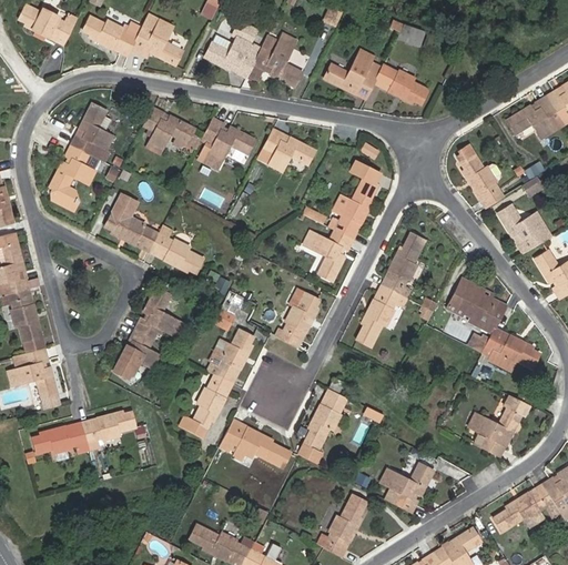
[(201,10),(211,14),(217,2),(213,0),(206,0),(201,10)]
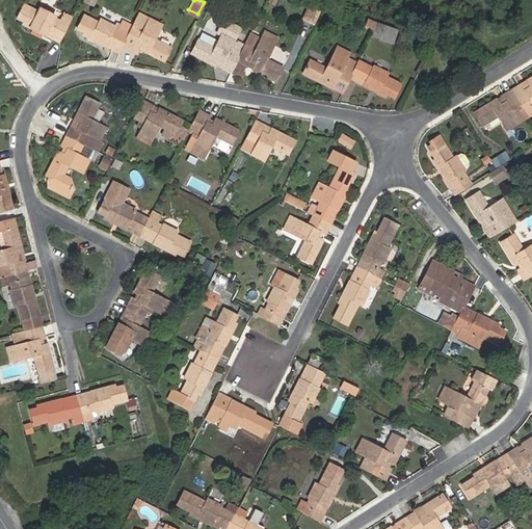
[(303,16),(317,21),(323,4),(313,0),(311,0),(303,16)]
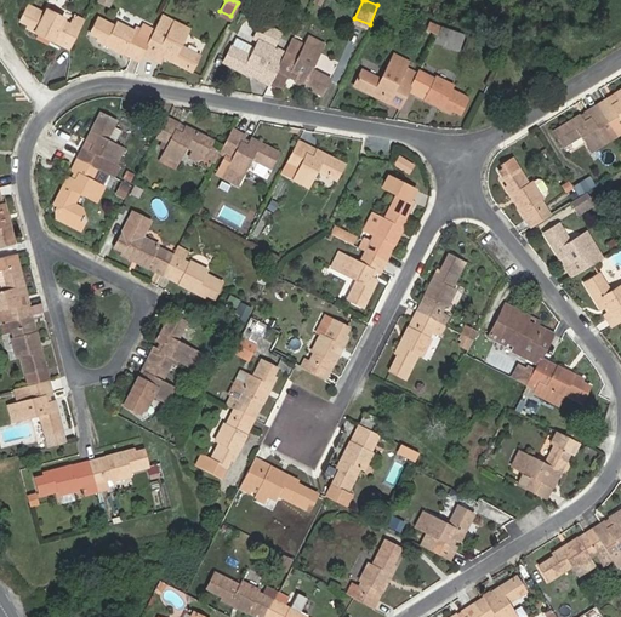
[(67,47),(83,17),(74,13),(69,22),(61,18),(63,16),(46,7),(44,12),(27,4),(20,20),(28,23),(26,27),(67,47)]
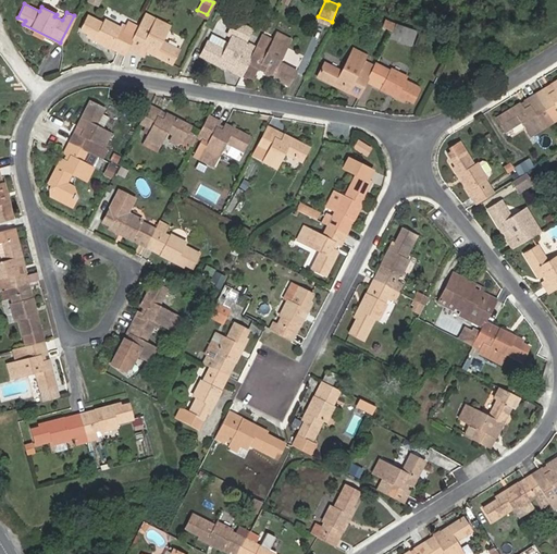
[(145,11),(134,35),(130,41),(141,47),(145,40),(150,44),(147,50),(171,62),(178,48),(161,39),(169,24),(145,11)]
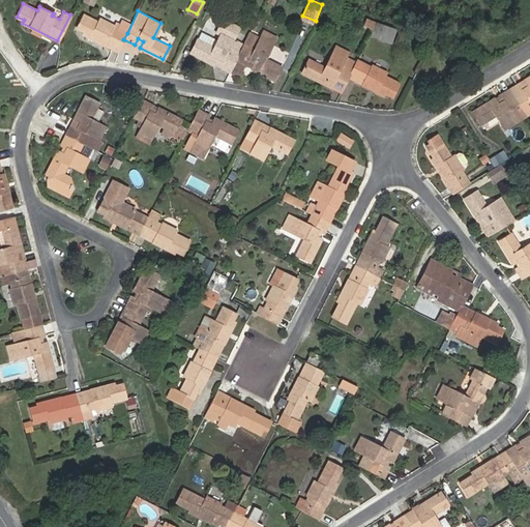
[(82,32),(118,51),(123,39),(127,33),(113,26),(114,24),(99,17),(97,21),(82,13),(77,26),(83,30),(82,32)]
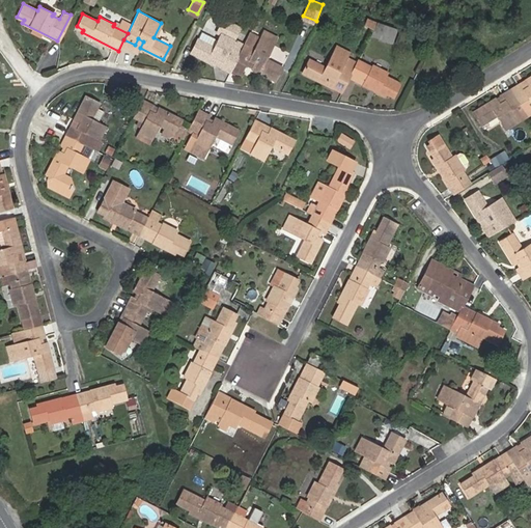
[(234,60),(244,42),(236,37),(235,39),(233,38),(240,25),(223,17),(217,26),(220,28),(219,31),(220,32),(217,38),(200,31),(190,51),(229,71),(230,70),(234,60)]
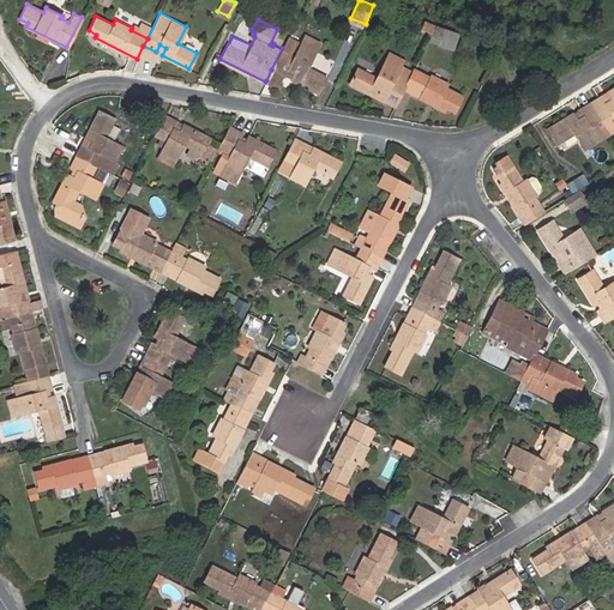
[(462,35),(434,25),(427,41),(455,50),(462,35)]
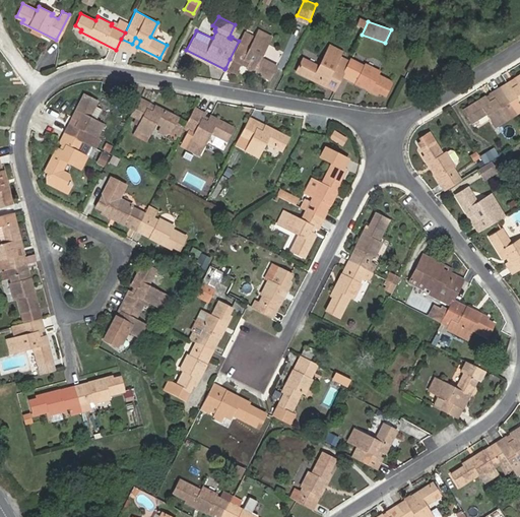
[(250,47),(239,41),(230,59),(241,63),(241,64),(247,66),(270,77),(276,65),(259,57),(270,36),(258,29),(250,47)]
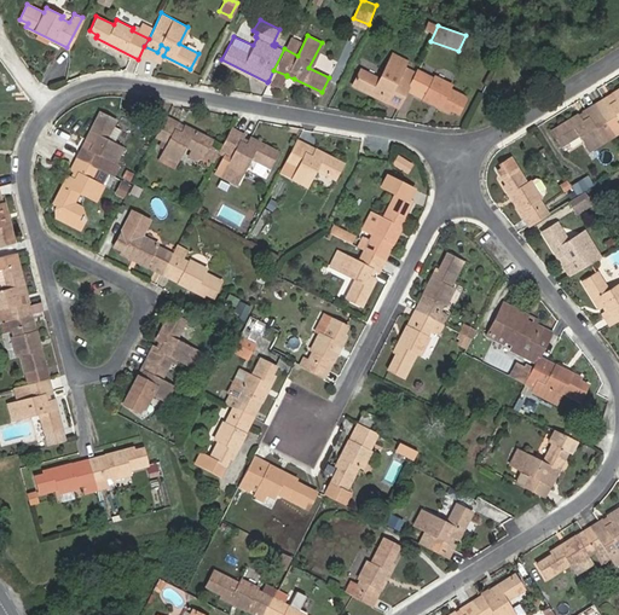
[(161,45),(157,52),(163,56),(167,48),(161,45)]
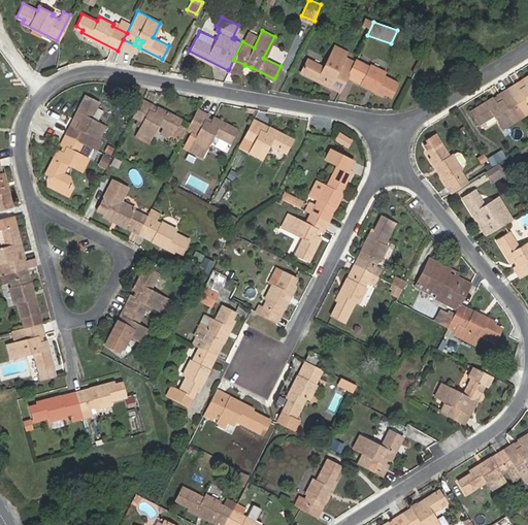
[(339,90),(347,75),(348,73),(354,61),(343,56),(347,50),(333,43),(323,65),(306,57),(300,70),(339,90)]
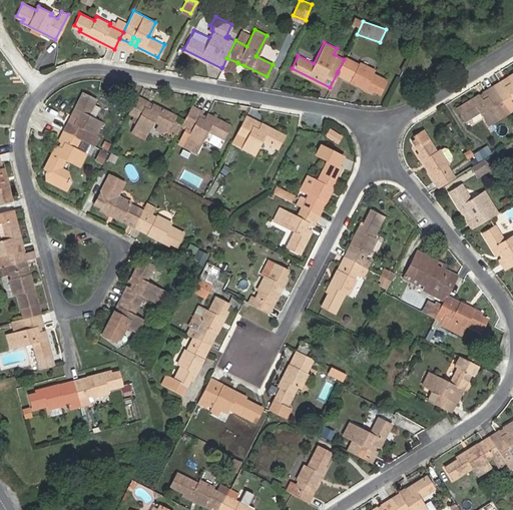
[(358,63),(345,57),(344,59),(338,71),(337,73),(372,90),(373,88),(380,92),(386,79),(372,72),(374,68),(360,61),(358,63)]
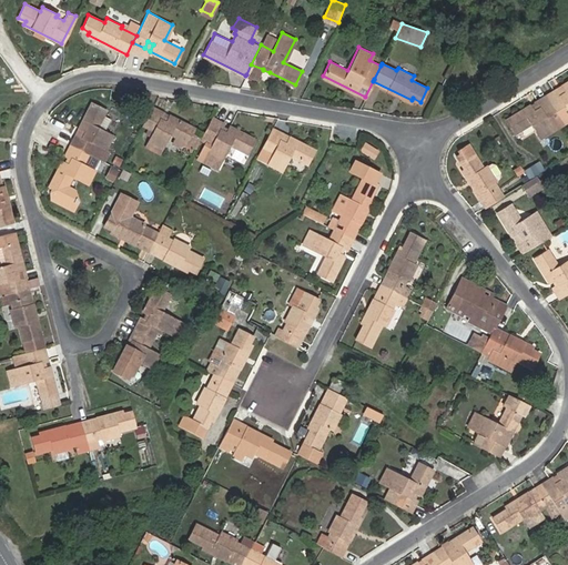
[(246,74),(256,81),(263,69),(251,64),(246,74)]
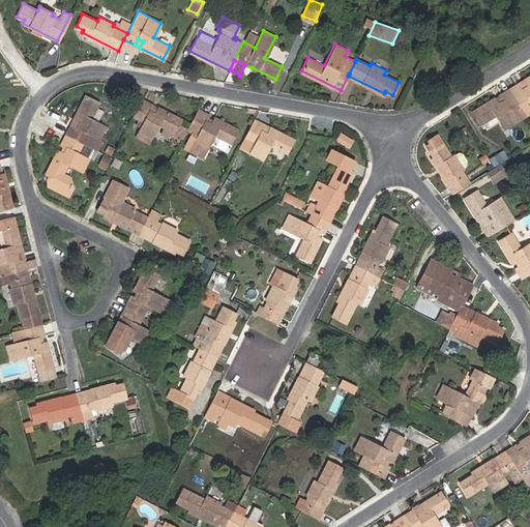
[(520,105),(526,114),(529,111),(529,75),(525,78),(529,85),(523,88),(519,82),(509,87),(520,105)]
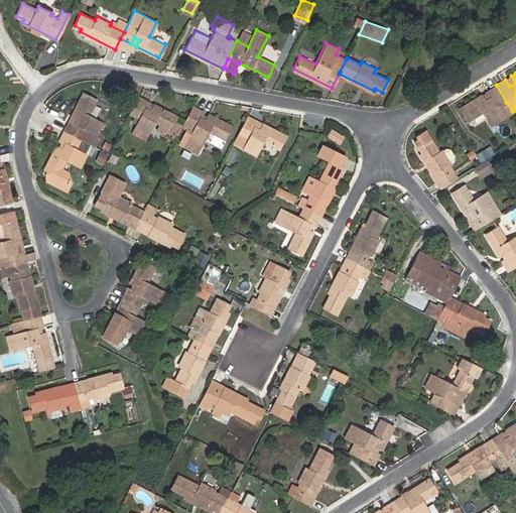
[(511,76),(505,80),(509,86),(515,83),(511,76)]
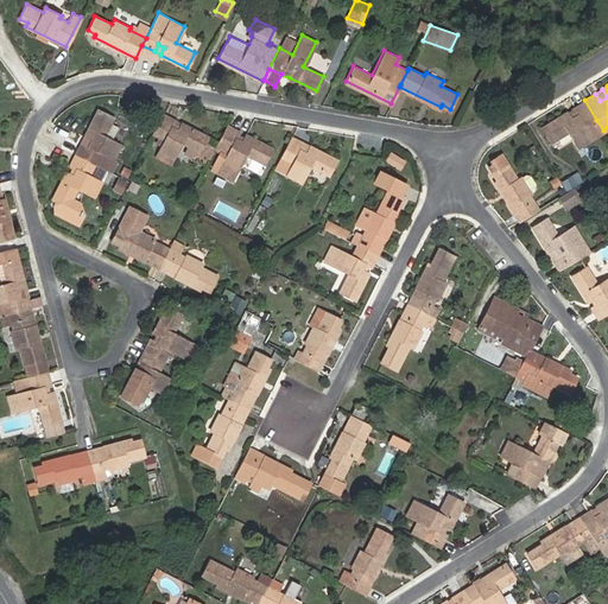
[(578,146),(603,131),(596,120),(584,100),(572,108),(577,116),(571,120),(567,112),(540,127),(550,141),(568,131),(578,146)]
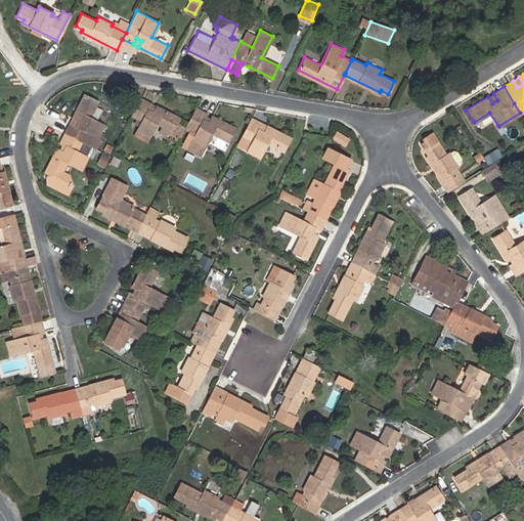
[(493,93),(488,96),(492,103),(497,100),(493,93)]
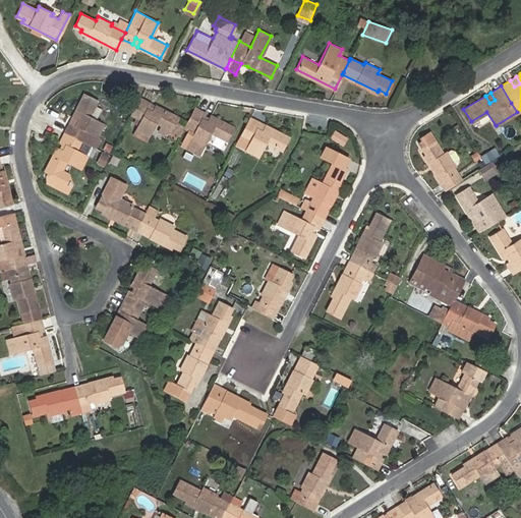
[(69,122),(64,131),(80,140),(87,144),(91,145),(96,135),(103,123),(89,116),(97,100),(83,94),(72,116),(78,119),(75,125),(69,122)]
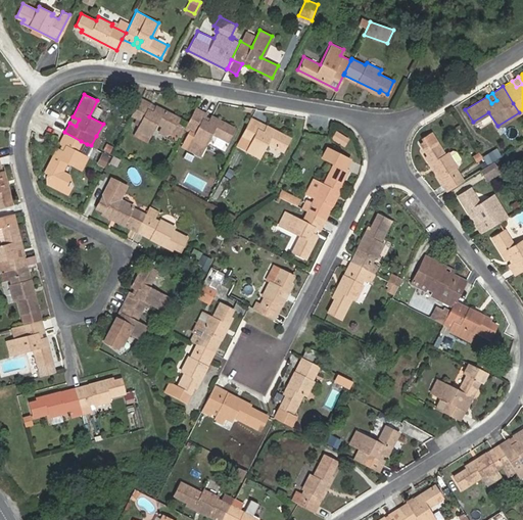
[(140,97),(134,107),(131,114),(141,121),(136,130),(148,136),(155,122),(172,131),(178,116),(155,105),(152,112),(146,109),(150,102),(140,97)]
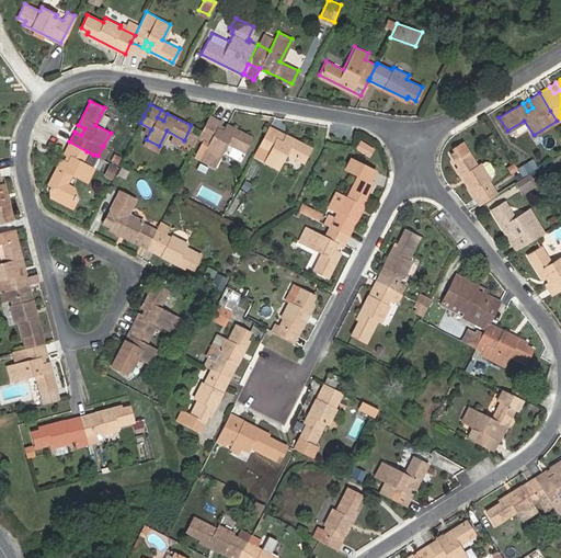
[(167,113),(161,110),(157,117),(163,121),(167,113)]
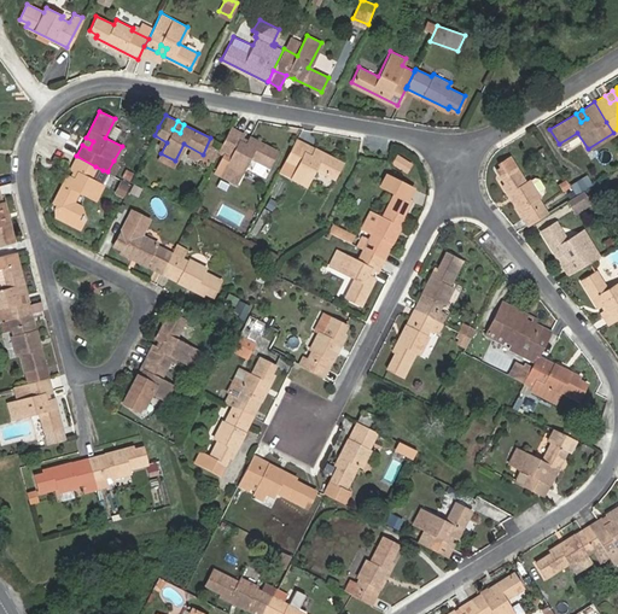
[(231,127),(222,144),(221,146),(233,153),(221,175),(237,182),(250,156),(269,165),(277,150),(250,136),(245,144),(239,140),(243,133),(231,127)]
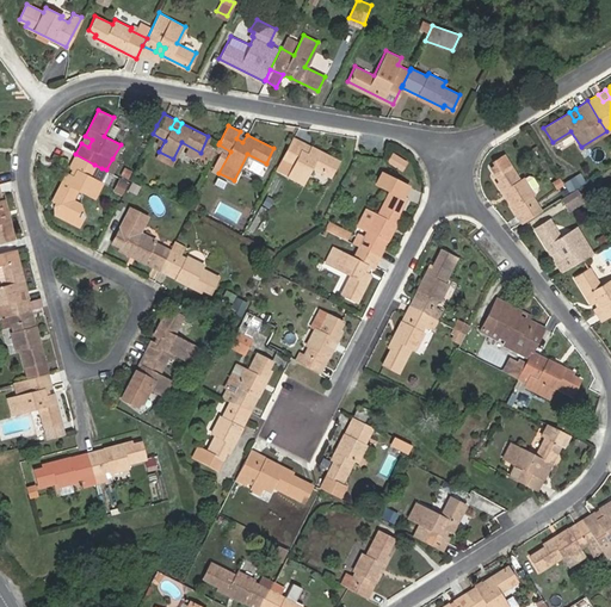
[(247,135),(240,131),(236,138),(242,142),(247,135)]
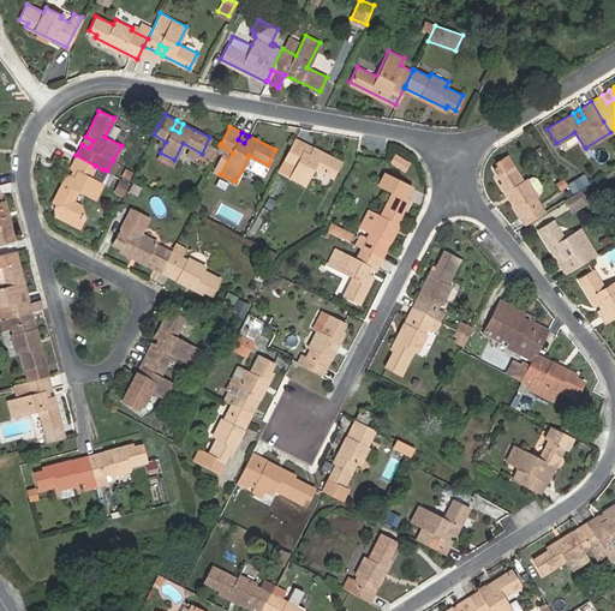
[(85,137),(82,144),(89,148),(93,141),(85,137)]
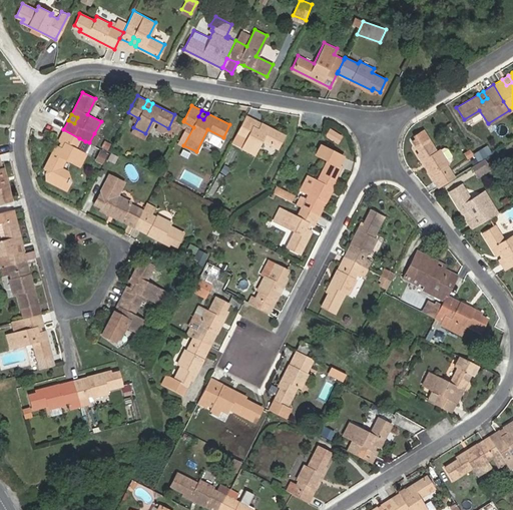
[(245,115),(238,128),(237,131),(246,136),(241,146),(253,153),(262,139),(277,146),(283,134),(262,123),(258,129),(252,126),(255,119),(245,115)]
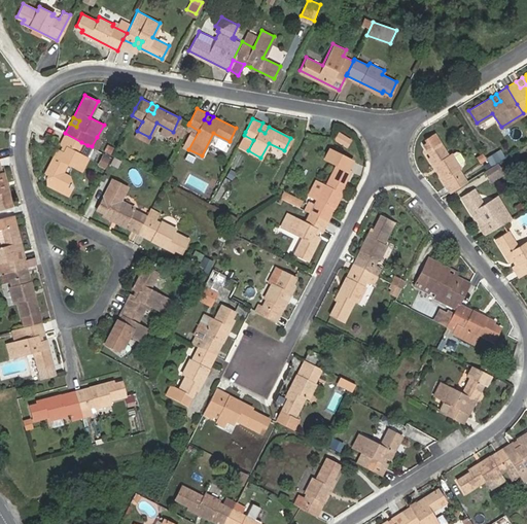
[(269,127),(262,123),(259,130),(265,133),(269,127)]
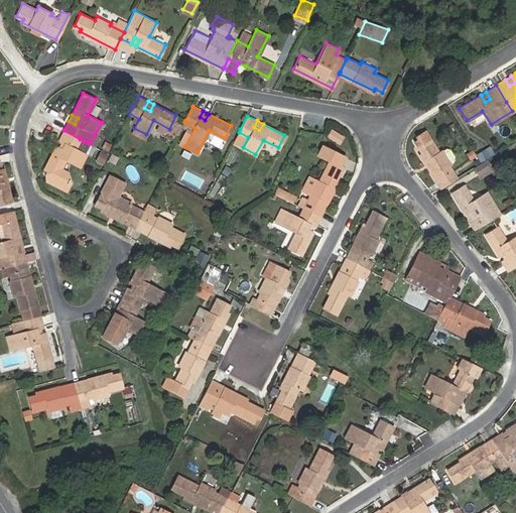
[(343,142),(347,133),(333,125),(328,134),(343,142)]
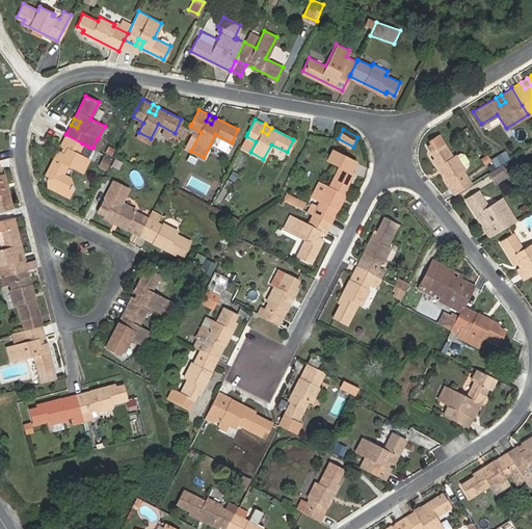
[(58,181),(54,189),(65,195),(68,189),(70,190),(73,186),(69,178),(61,175),(68,164),(81,172),(87,158),(78,153),(82,143),(65,134),(59,146),(67,149),(63,154),(57,151),(46,174),(48,176),(58,181)]
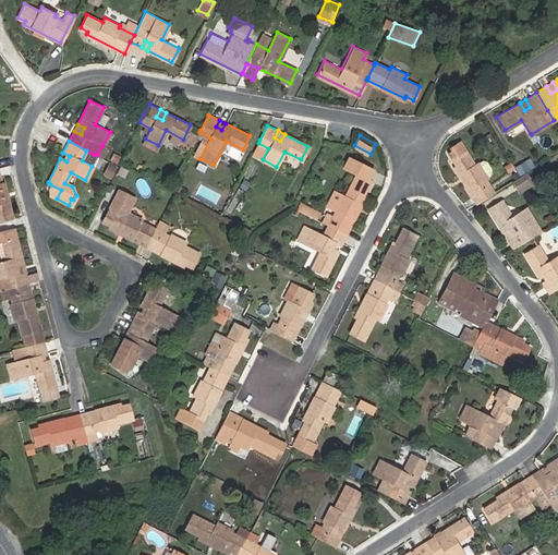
[(482,197),(493,191),(484,177),(486,176),(478,163),(474,165),(465,149),(451,158),(456,165),(453,166),(475,202),(482,197)]
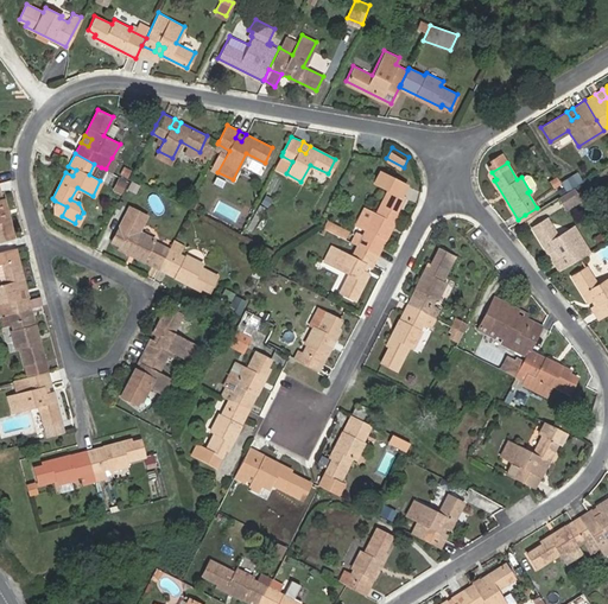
[(101,167),(94,164),(89,175),(100,180),(106,170),(101,167)]
